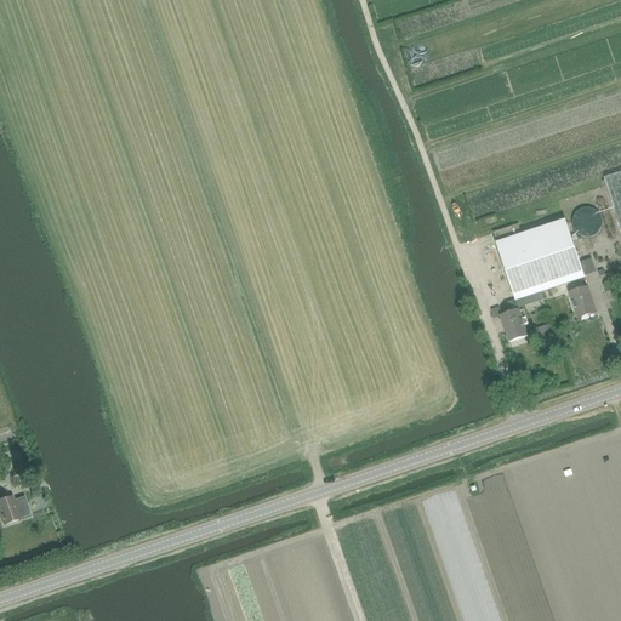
[(620,172),(604,178),(620,232),(620,172)]
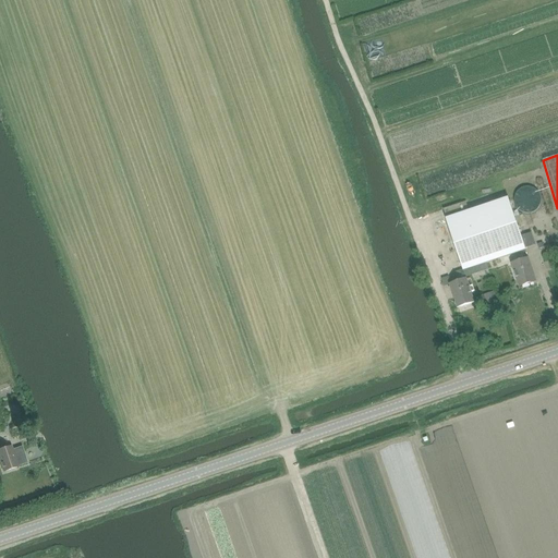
[(521,237),(507,196),(464,210),(462,203),(443,209),(446,219),(463,270),(525,250),(525,249),(535,245),(531,233),(521,237)]
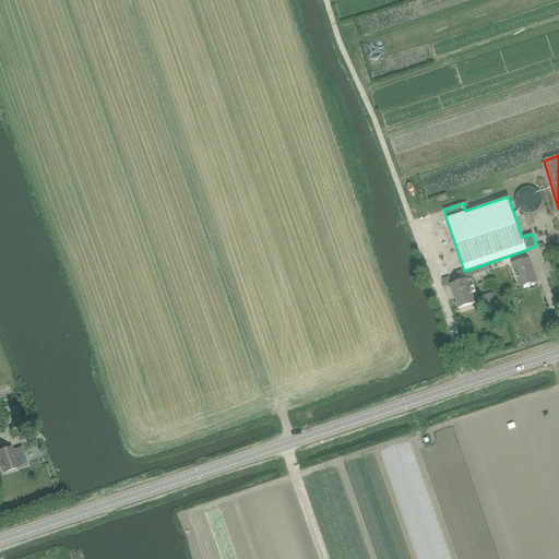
[(520,287),(537,282),(528,259),(512,264),(520,287)]
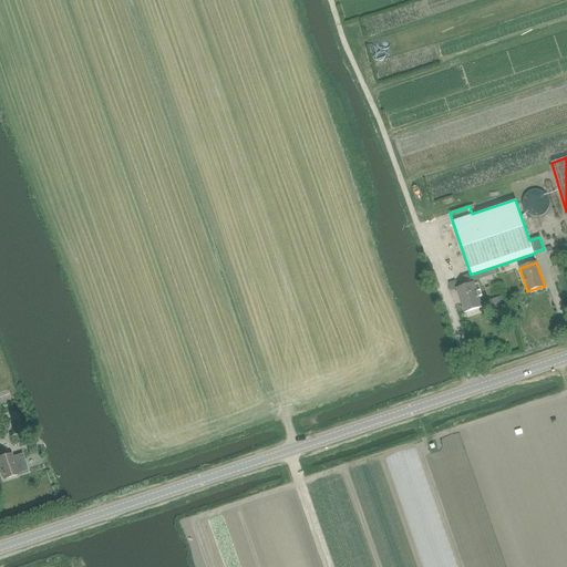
[(464,312),(482,307),(474,284),(456,289),(464,312)]
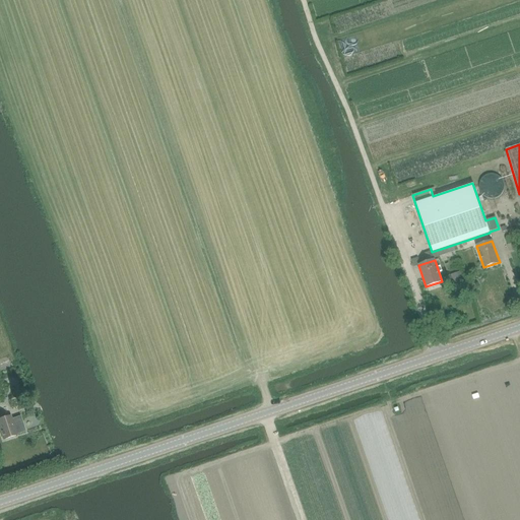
[(11,415),(0,418),(0,432),(2,440),(17,436),(17,435),(25,432),(22,420),(13,424),(11,415)]
